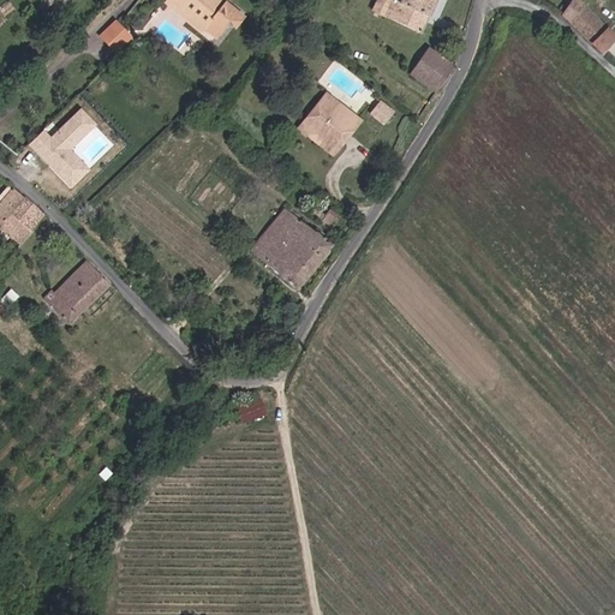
[(220,40),(238,18),(214,0),(167,0),(171,1),(166,9),(204,39),(209,33),(220,40)]
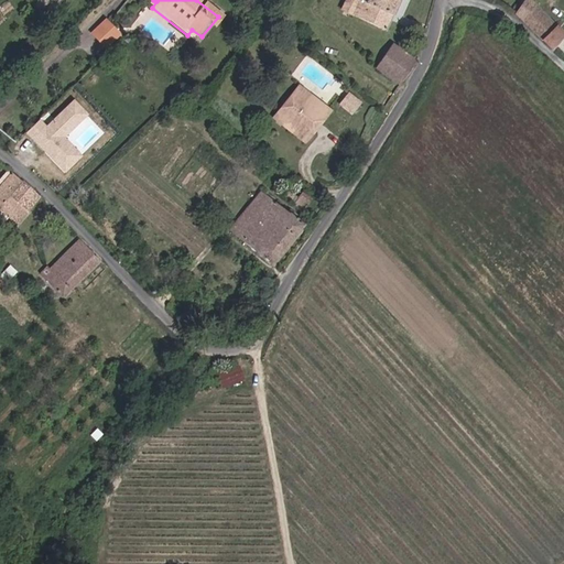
[(392,19),(400,0),(368,0),(366,4),(358,0),(347,0),(343,11),(386,32),(392,19)]
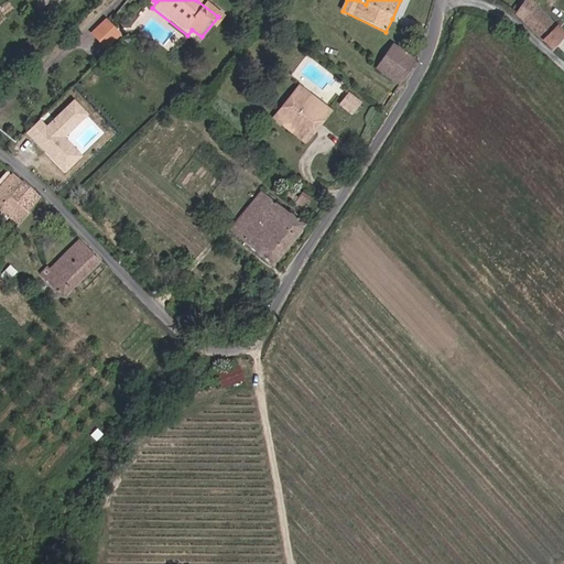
[(525,24),(552,51),(563,39),(535,9),(527,0),(525,0),(516,14),(525,24)]
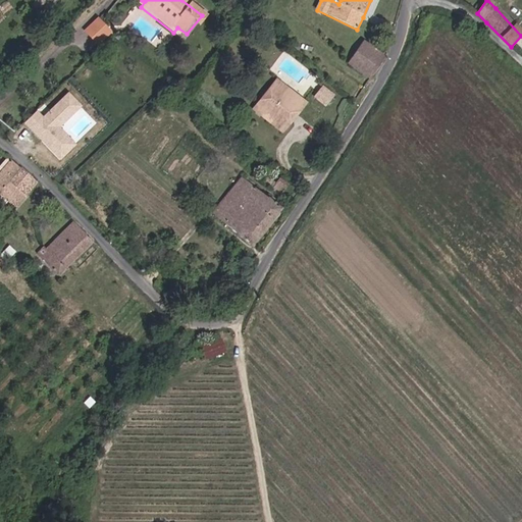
[(87,31),(97,42),(108,32),(98,20),(87,31)]
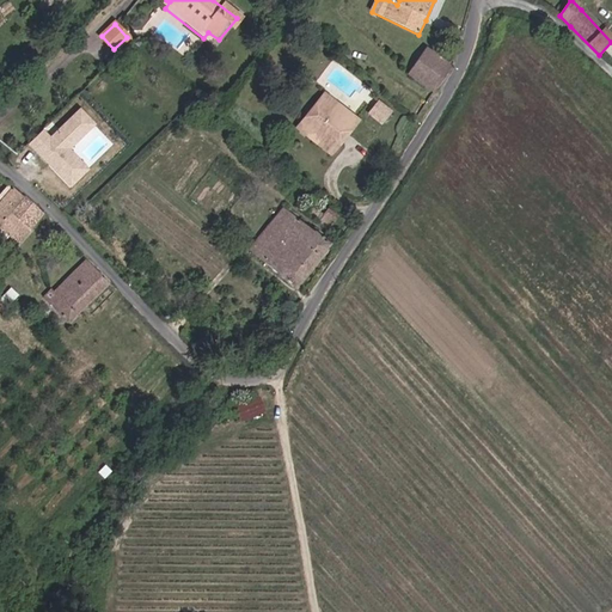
[(426,49),(408,75),(434,93),(452,67),(426,49)]
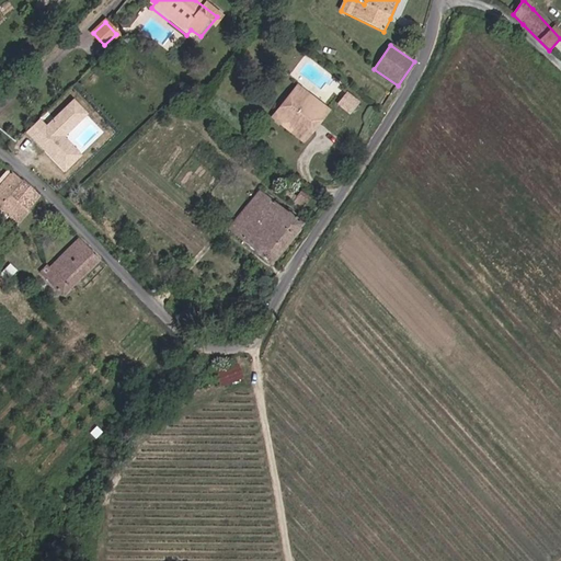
[(300,103),(305,98),(294,91),(290,96),(300,103)]
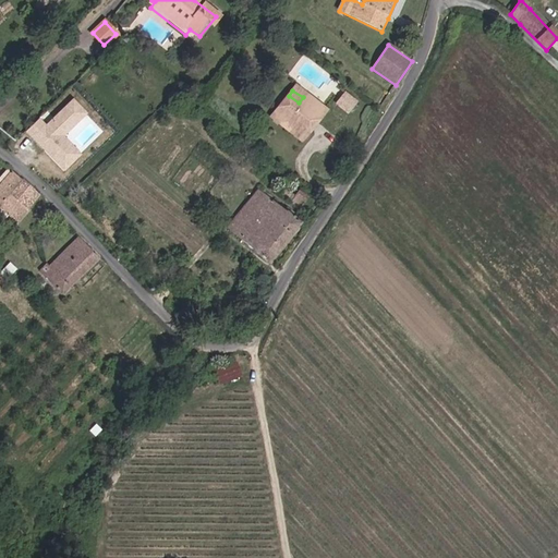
[(342,91),(335,104),(349,112),(356,99),(342,91)]
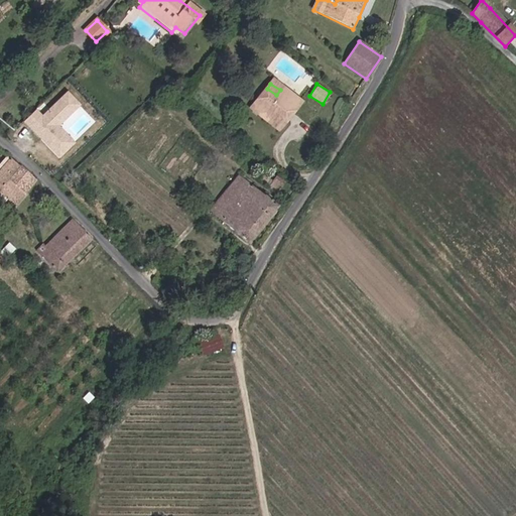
[(294,112),(299,104),(280,90),(276,95),(267,89),(256,104),(263,110),(259,117),(279,131),(287,121),(273,111),(280,102),(293,111),(294,112)]
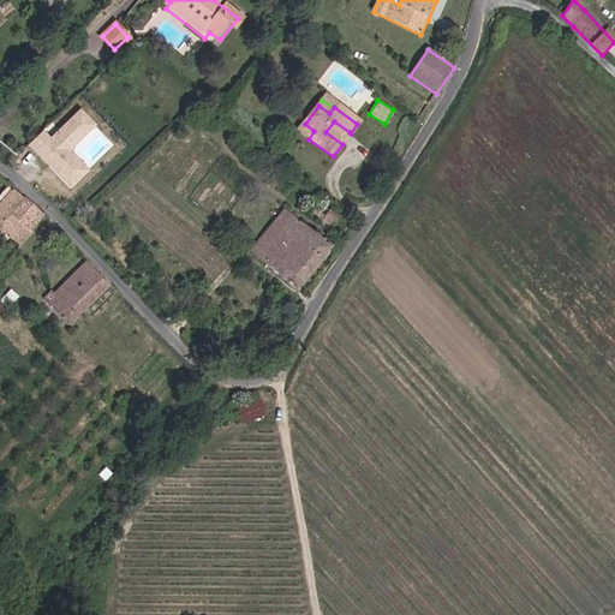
[(45,130),(28,147),(71,189),(88,172),(69,154),(96,126),(79,111),(53,137),(45,130)]
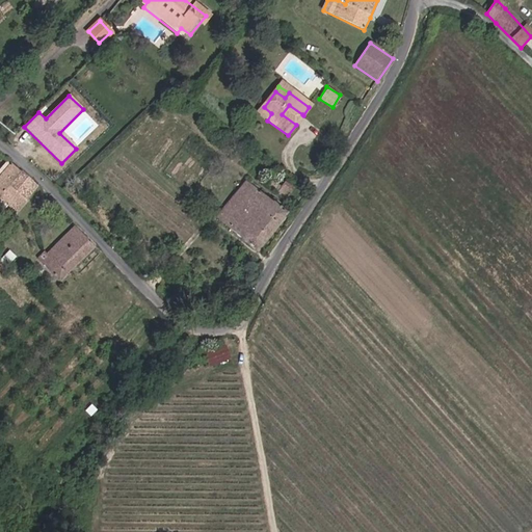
[(282,114),(296,125),(302,114),(289,105),(282,114)]
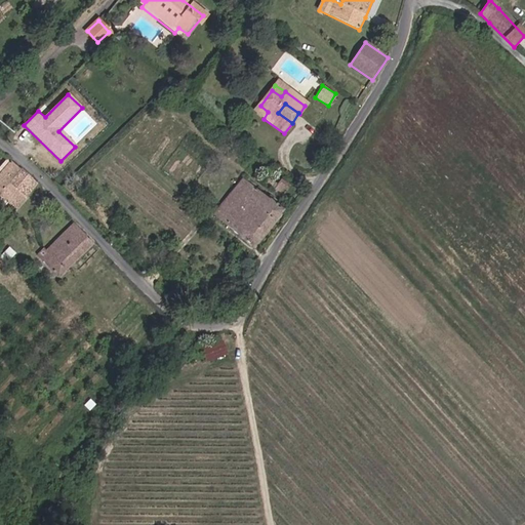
[(268,112),(260,106),(255,113),(264,119),(268,112)]
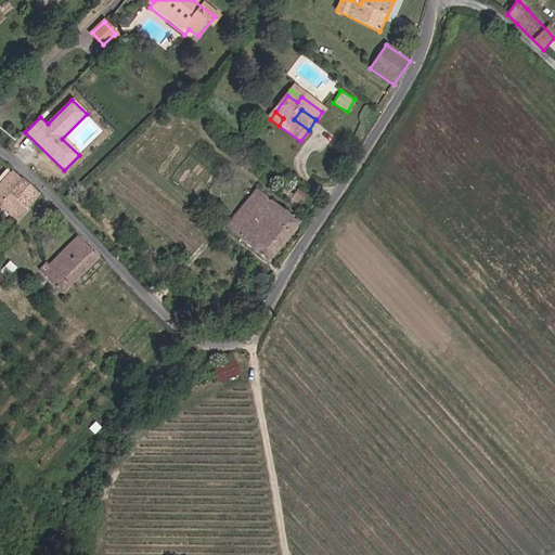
[(11,192),(24,179),(13,170),(0,182),(0,203),(20,220),(28,209),(26,207),(11,192)]
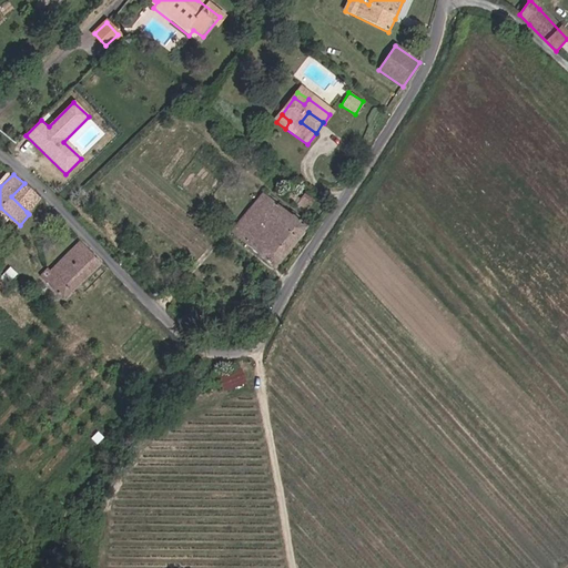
[(11,196),(27,212),(40,199),(36,193),(24,183),(11,196)]
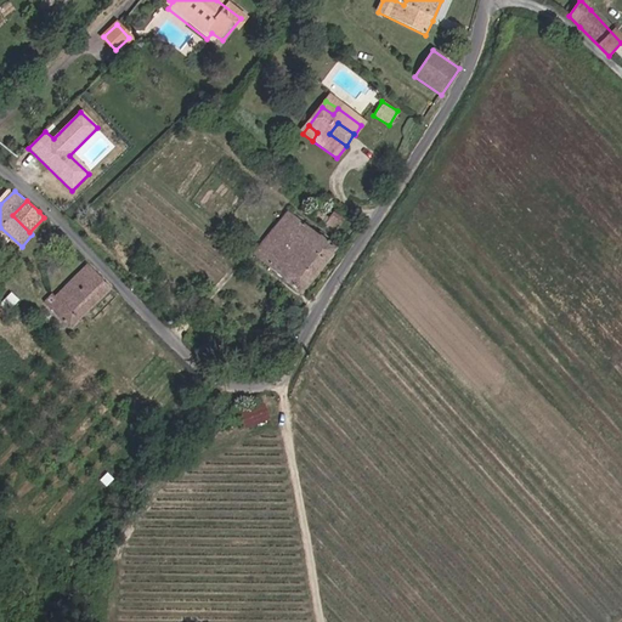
[(301,294),(335,250),(321,239),(324,236),(320,233),(317,237),(288,214),(254,258),(301,294)]
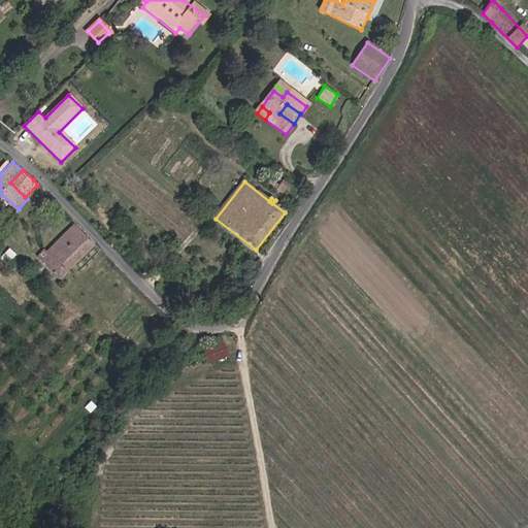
[(288,194),(292,189),(284,182),(279,187),(288,194)]
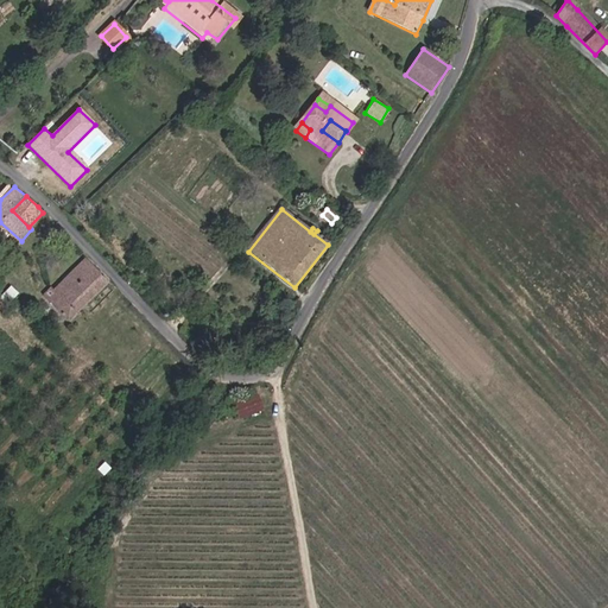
[(109,280),(87,259),(54,291),(50,289),(43,296),(67,321),(109,280)]
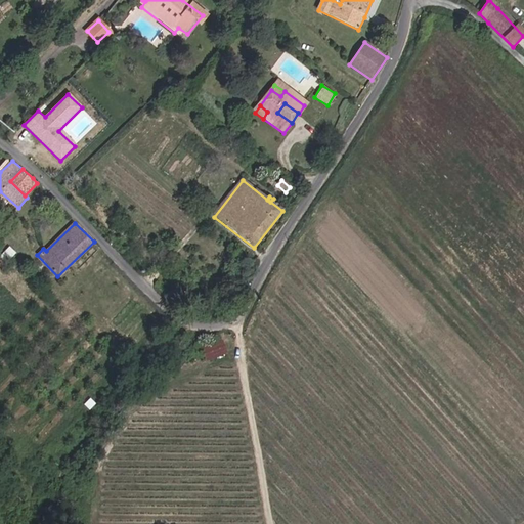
[(206,359),(227,351),(222,338),(201,347),(206,359)]
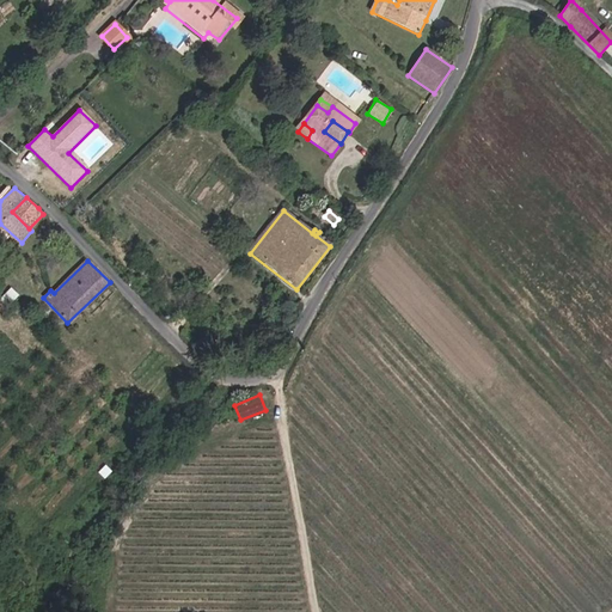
All buildings are outlined.
